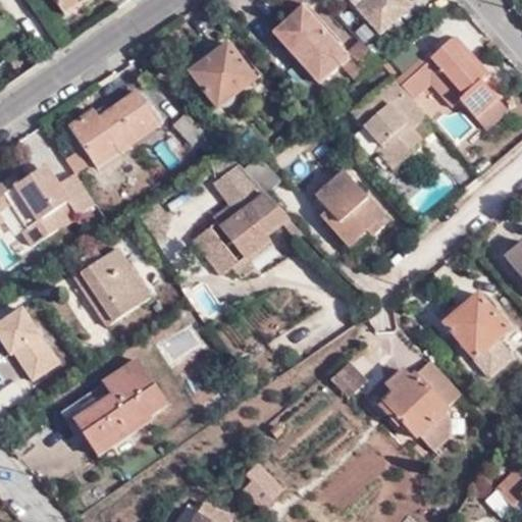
[(56,0),(68,17),(86,6),(83,2),(86,0),(56,0)]
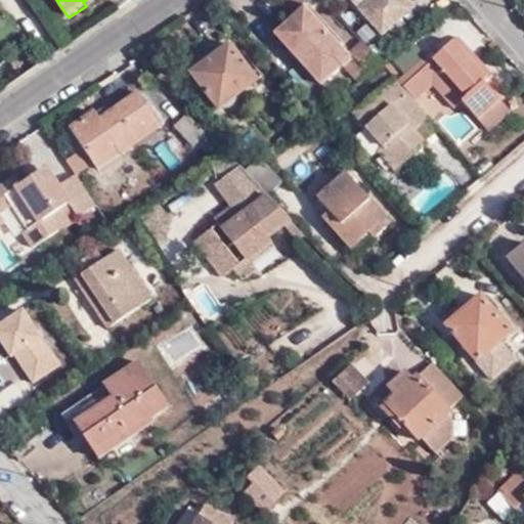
[(325,74),(341,60),(329,49),(342,38),(307,0),(306,0),(280,23),(313,61),(325,74)]
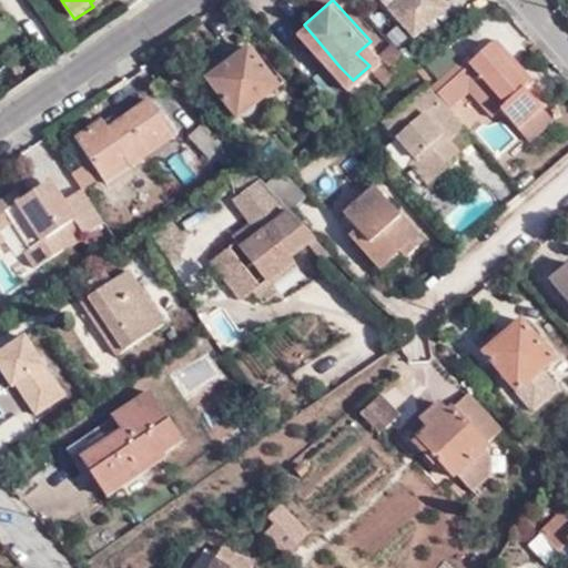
[(386,0),(413,29),(444,1),(443,0),(386,0)]
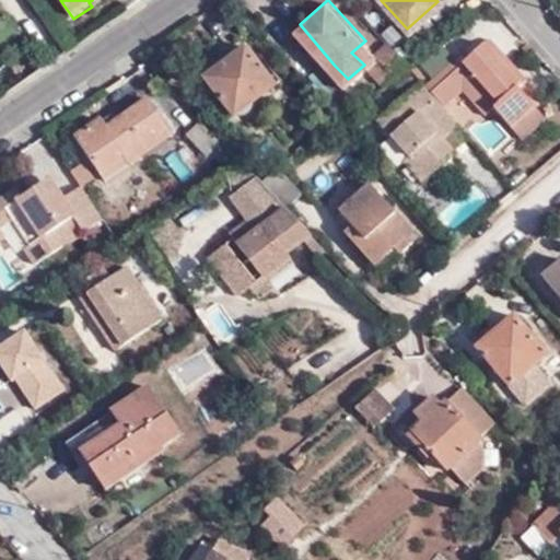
[(463,89),(485,114),(492,106),(510,126),(533,106),(515,86),(521,81),(503,61),(509,57),(490,36),(459,63),(454,57),(431,78),(451,98),(463,89)]
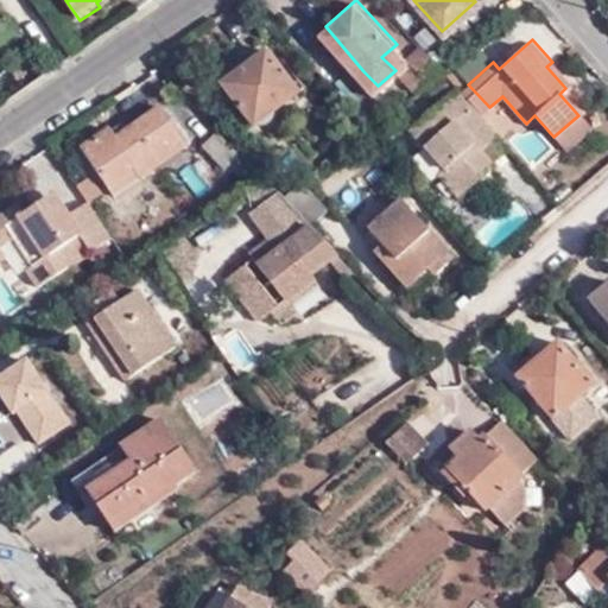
[(410,59),(428,78),(441,68),(416,40),(403,51),(410,59)]
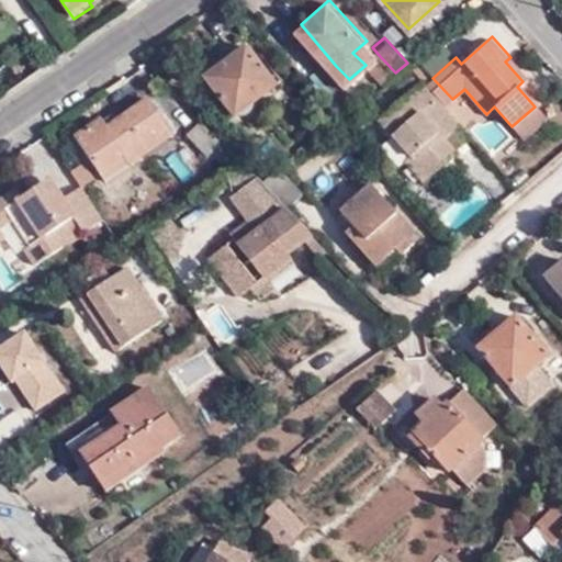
[(250,40),(245,44),(254,57),(261,53),(250,40)]
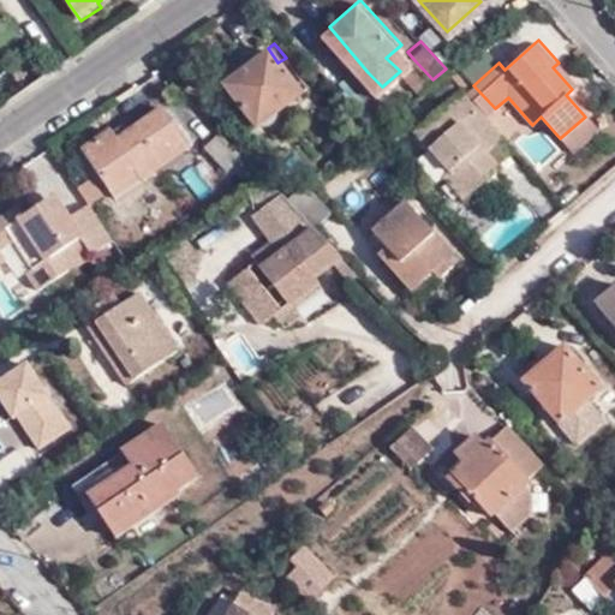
[(400,71),(401,71),(415,60),(407,52),(401,45),(386,58),(400,71)]
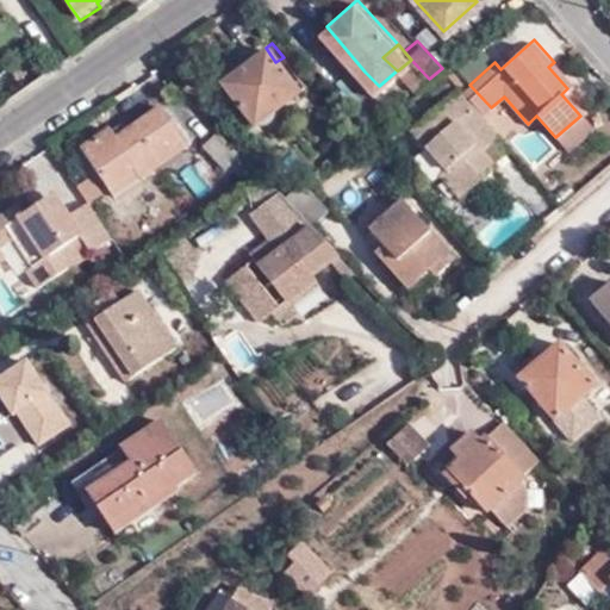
[(275,62),(266,48),(241,66),(247,73),(228,87),(254,122),(303,85),(284,57),(275,62)]
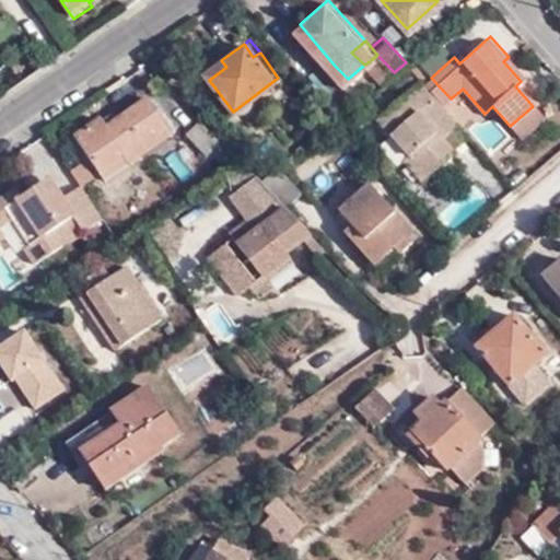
[(365,65),(382,81),(394,72),(377,55),(365,65)]
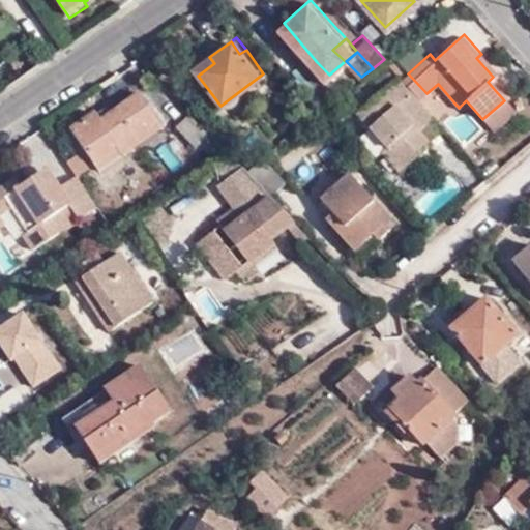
[(476,58),(493,77),(498,72),(481,54),(476,58)]
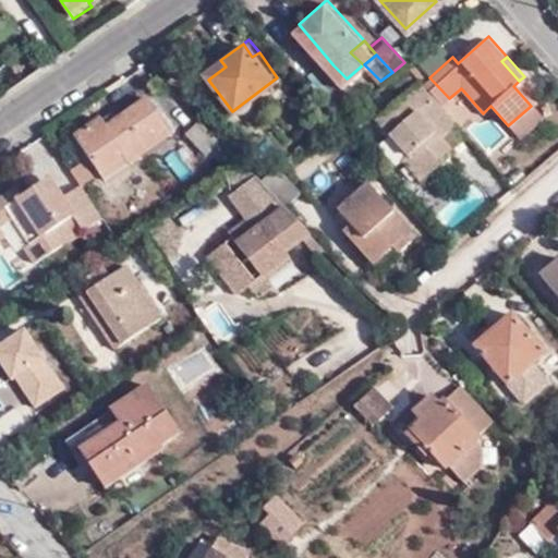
[(226,67),(220,60),(203,72),(208,80),(226,67)]
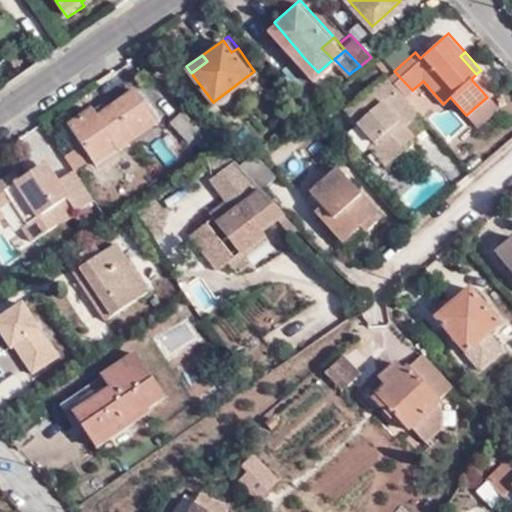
[(312,78),(318,72),(306,60),(301,65),(312,78)]
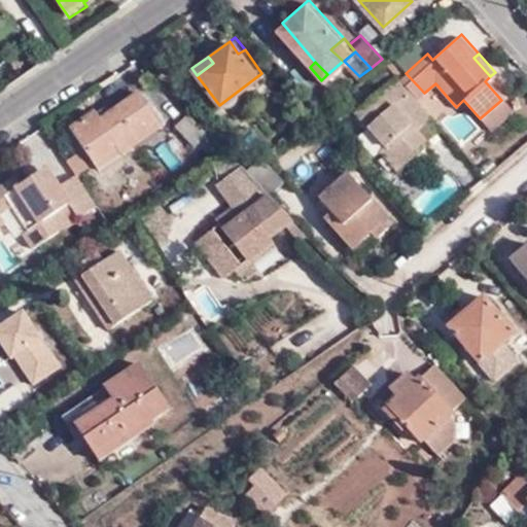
[(417,98),(418,99),(424,93),(406,73),(400,78),(402,82),(417,98)]
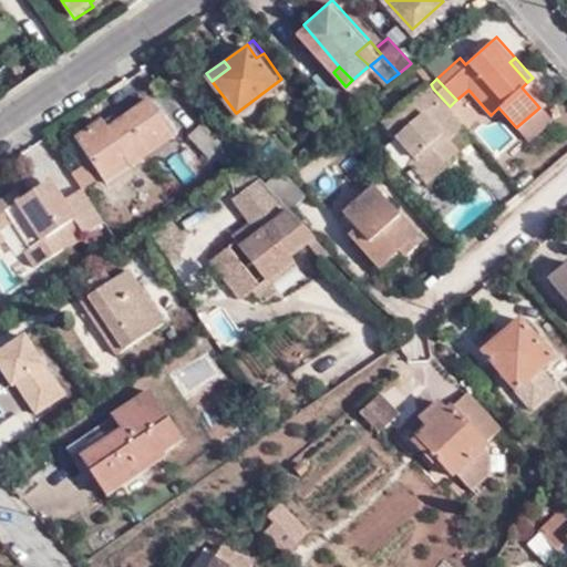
[(466,125),(450,106),(449,105),(433,89),(431,84),(426,80),(381,121),(395,136),(382,148),(401,168),(409,161),(428,182),(460,154),(447,141),(466,125)]
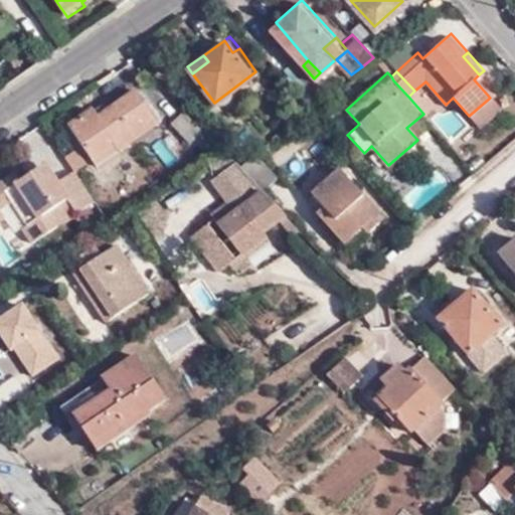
[(66,126),(93,166),(157,123),(136,91),(96,117),(92,110),(66,126)]
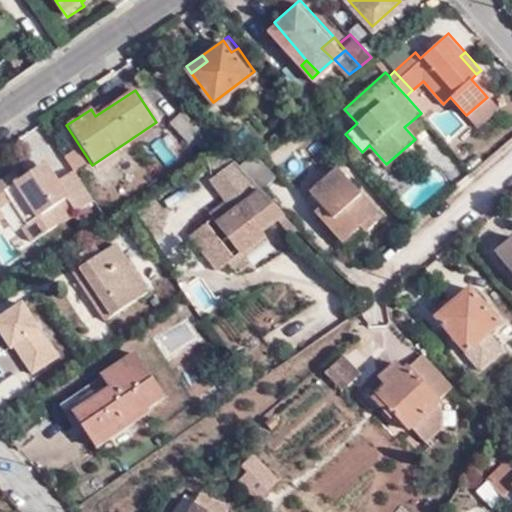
[(466,115),(476,126),(497,108),(487,97),(466,115)]
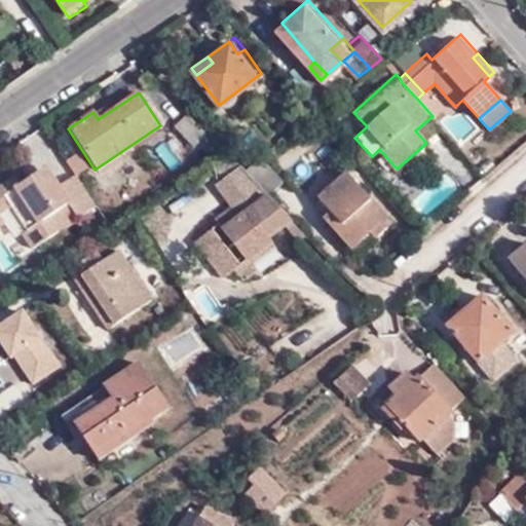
[(201,137),(205,133),(186,113),(174,125),(193,145),(201,137)]
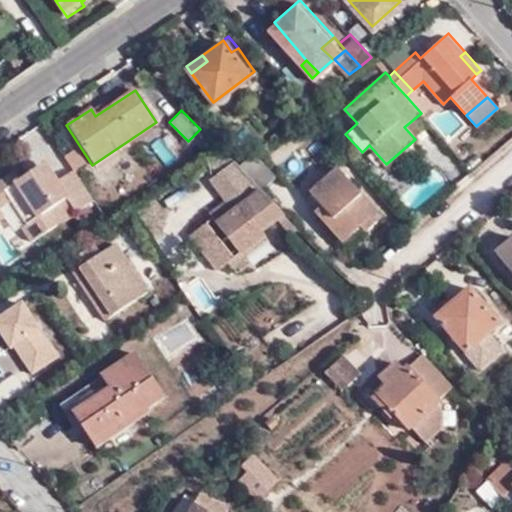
[(191,153),(204,141),(196,133),(188,141),(183,145),(191,153)]
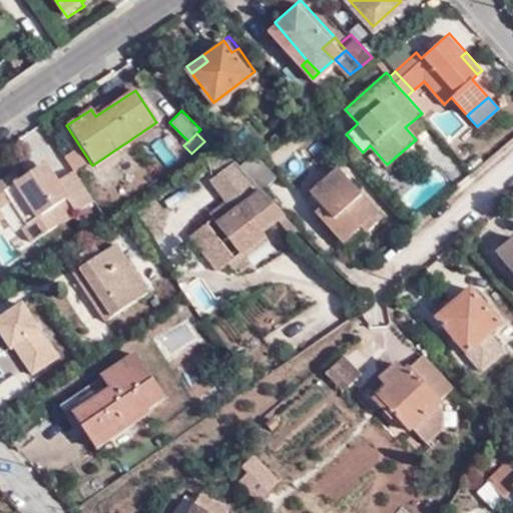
[(55,148),(0,180),(0,248),(6,259),(91,208),(55,148)]
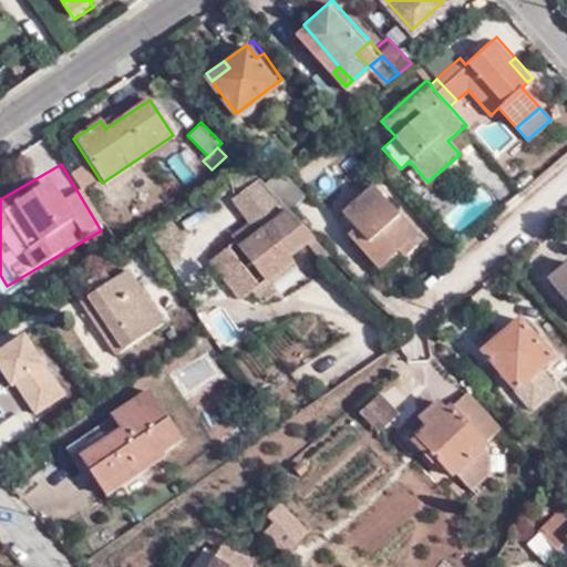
[(71,172),(83,187),(93,181),(82,164),(71,172)]
